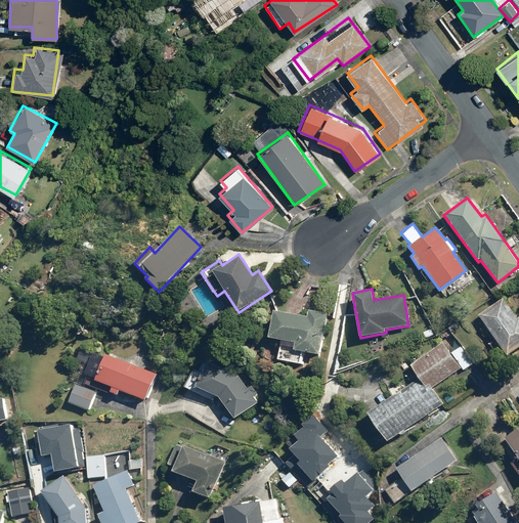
[(501,297),(477,314),(507,354),(518,345),(518,316),(518,314),(515,316),(501,297)]
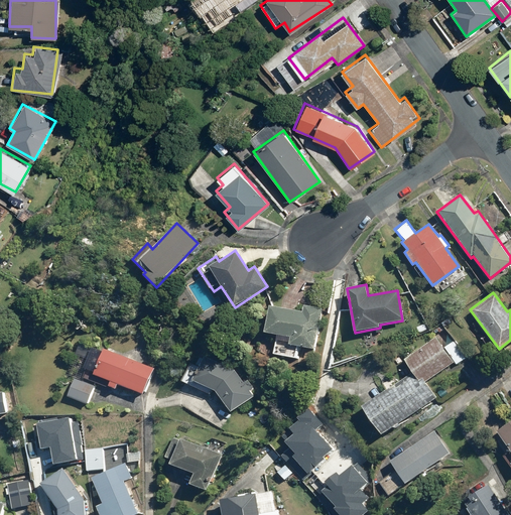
[(313,349),(321,308),(303,305),(302,310),(269,305),(264,333),(275,335),(272,353),(294,357),(296,346),(313,349)]
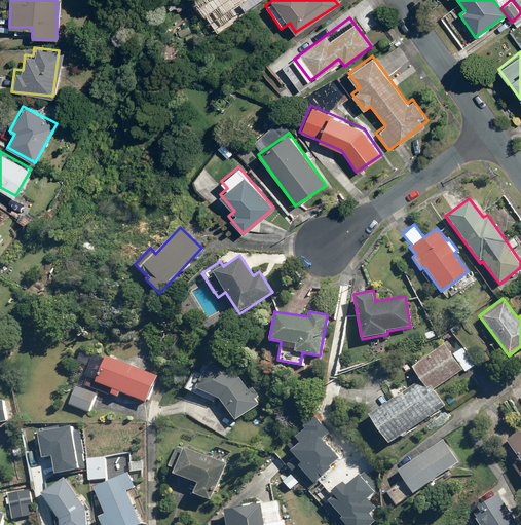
[(449,353),(442,342),(411,365),(419,376),(399,391),(391,380),(382,386),(393,401),(369,417),(388,444),(444,404),(433,389),(459,370),(461,374),(473,366),(458,346),(449,353)]
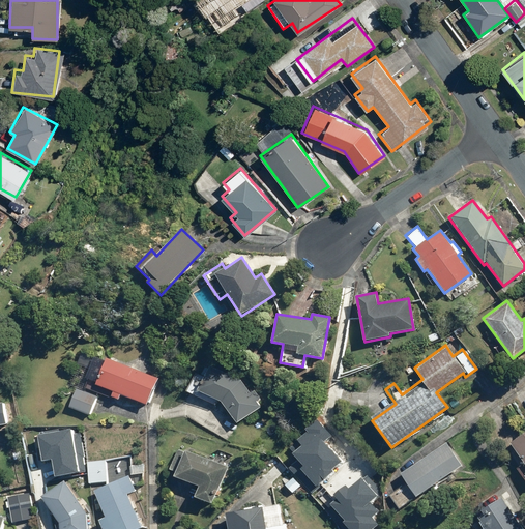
[(157,375),(107,356),(105,361),(93,357),(85,379),(97,383),(96,386),(112,392),(110,397),(120,400),(121,395),(147,405),(157,375)]
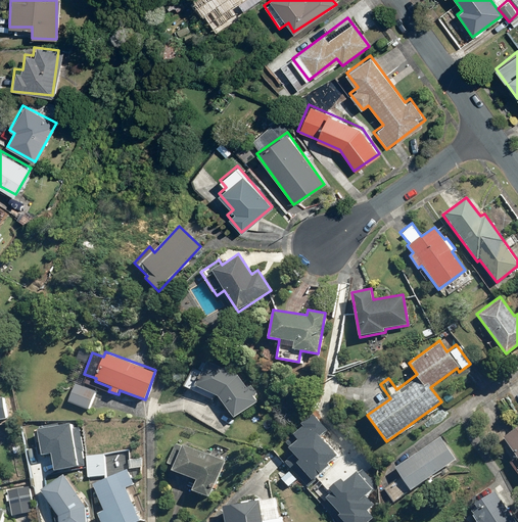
[(250,394),(254,391),(249,383),(244,386),(236,372),(206,360),(201,371),(192,367),(184,385),(213,399),(216,395),(234,418),(256,401),(250,394)]
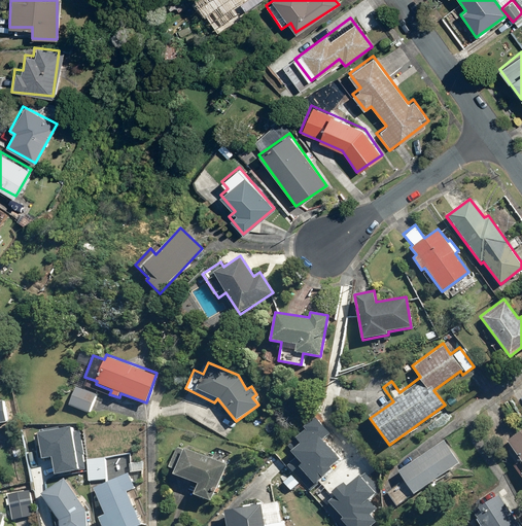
[(95,392),(73,384),(65,404),(88,412),(95,392)]
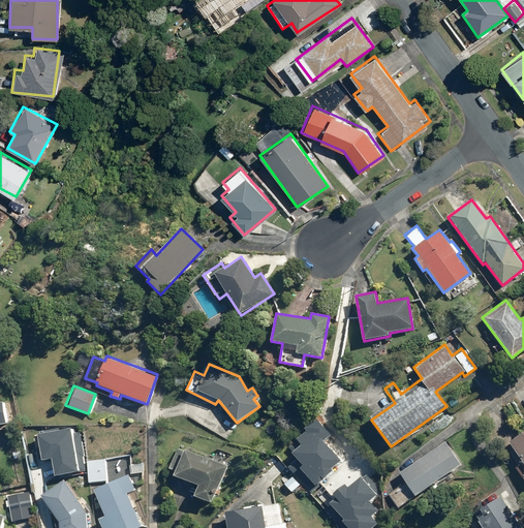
[(523,433),(511,442),(523,460),(514,467),(523,482),(523,433)]
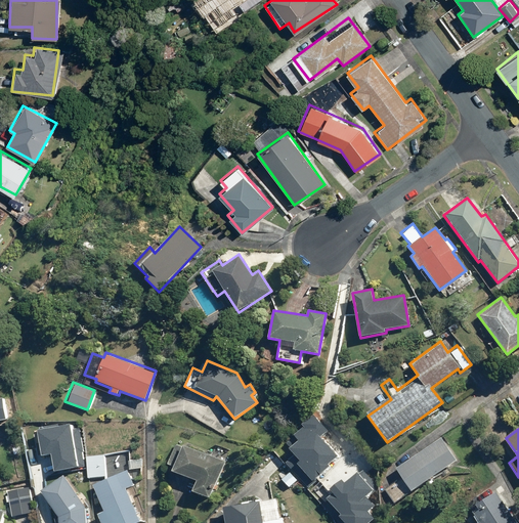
[(458,461),(439,436),(395,468),(414,492),(458,461)]
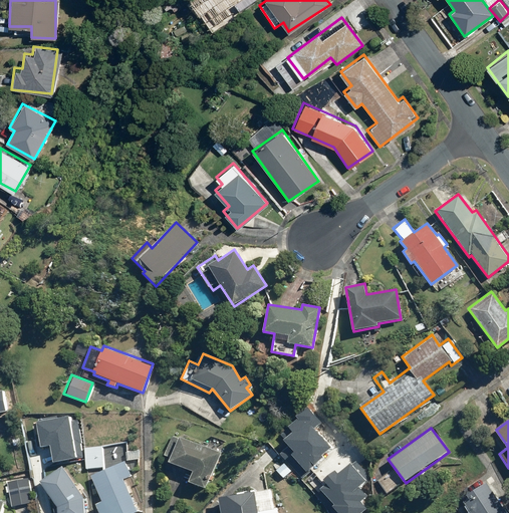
[(220,454),(169,435),(161,455),(170,458),(168,463),(195,473),(191,483),(207,488),(220,454)]
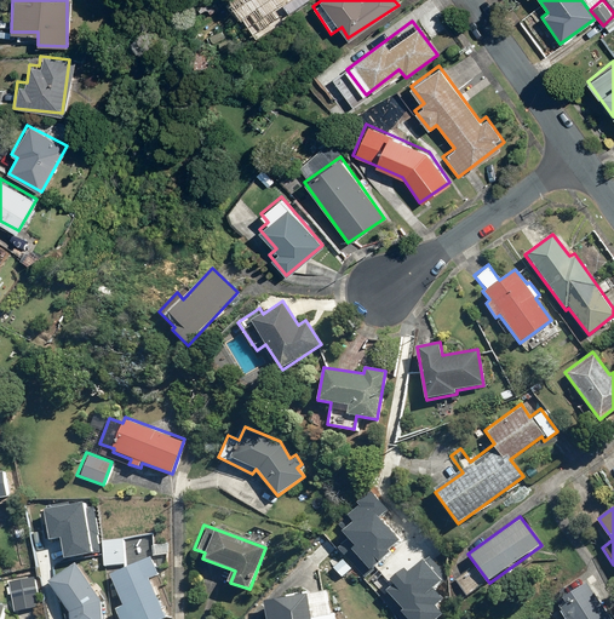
[(439,580),(409,526),(365,550),(378,575),(389,569),(403,599),(439,580)]
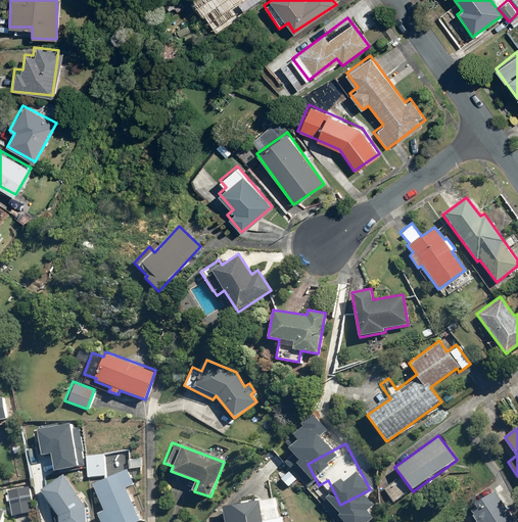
[(44,471),(39,448),(16,453),(20,475),(44,471)]
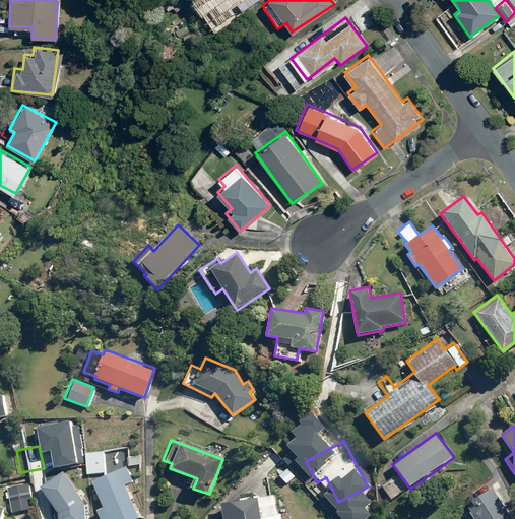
[(101,450),(82,452),(85,474),(104,472),(101,450)]
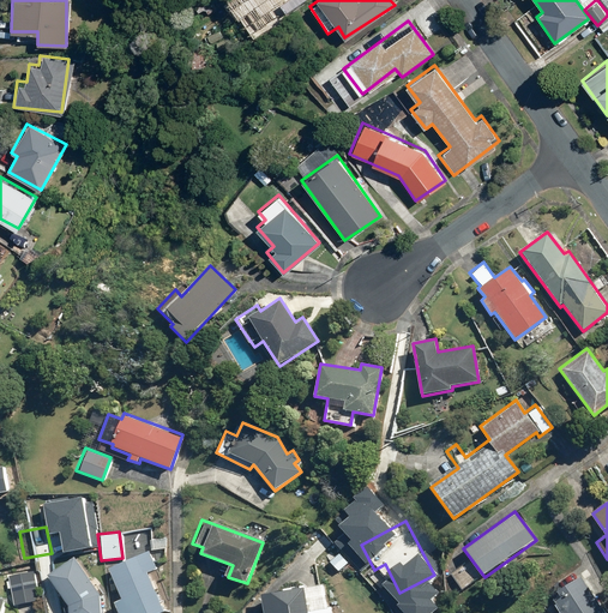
[(145,551),(106,568),(121,600),(114,602),(118,612),(160,612),(164,612),(145,574),(155,569),(145,551)]
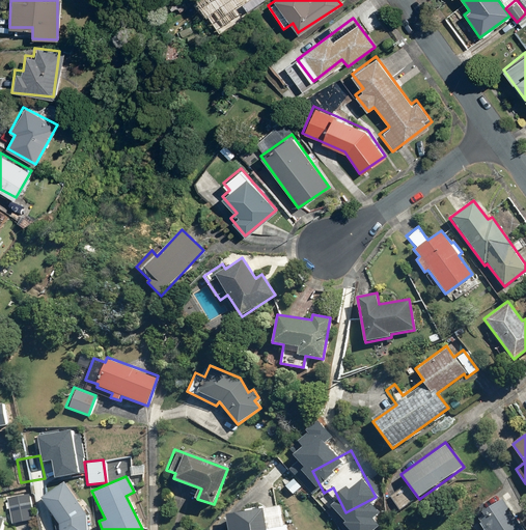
[(87,529),(86,512),(62,481),(39,497),(58,524),(58,529),(87,529)]
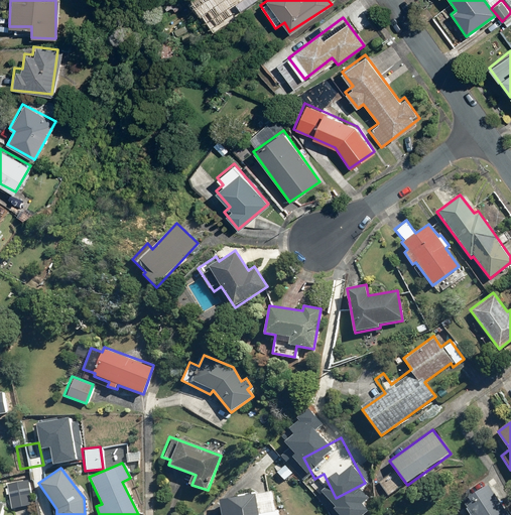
[(30,504),(25,478),(2,484),(4,496),(7,495),(9,508),(30,504)]
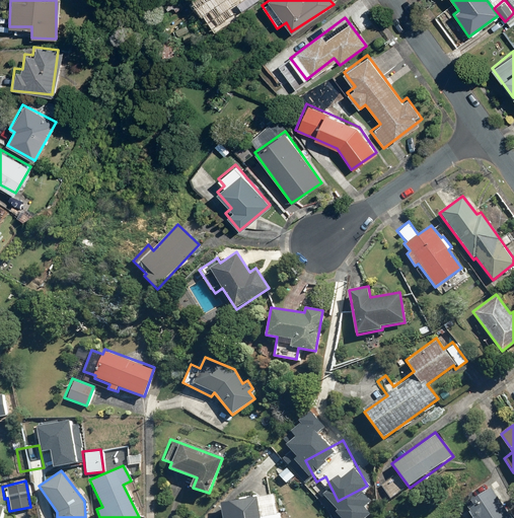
[(506,517),(486,487),(463,504),(471,516),(468,517),(506,517)]
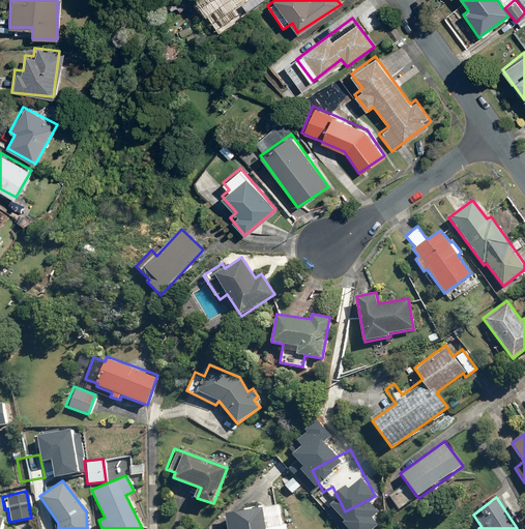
[(281,528),(276,504),(226,515),(228,528),(281,528)]
